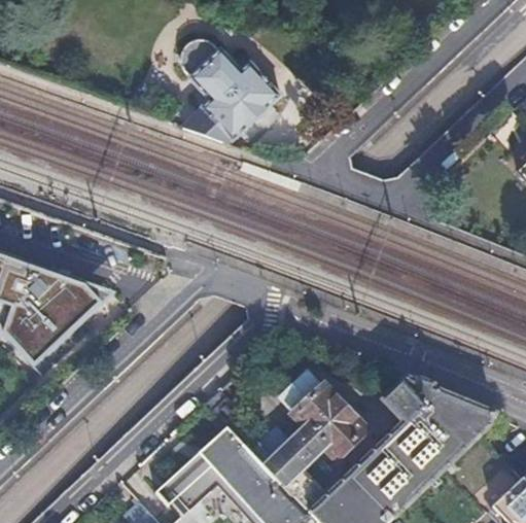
[(199,109),(182,126),(221,140),(226,136),(230,138),(277,94),(245,61),(237,69),(216,48),(214,50),(210,47),(207,45),(202,44),(198,44),(194,44),(189,47),(186,49),(183,54),(182,59),(181,63),(182,67),(184,71),(187,74),(184,78),(205,98),(197,106),(199,109)]
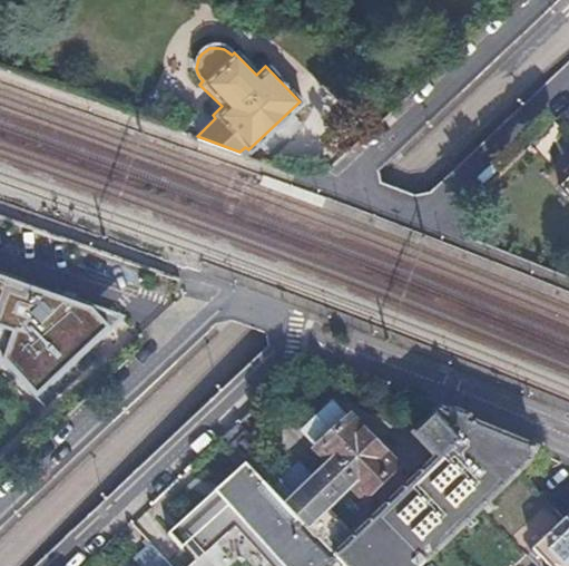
[(568,171),(553,185),(568,201),(568,171)]
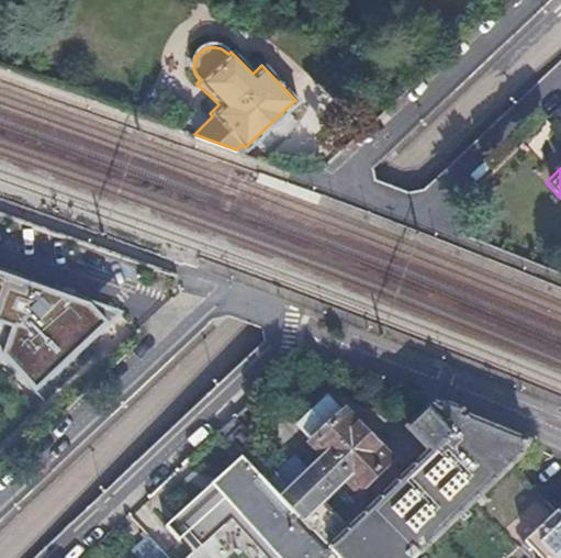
[(0,357),(32,393),(46,380),(48,381),(108,325),(83,300),(24,279),(23,281),(0,272),(0,357)]
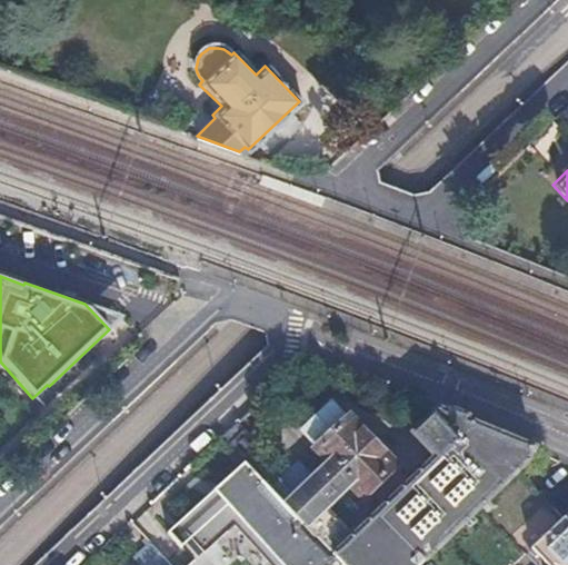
[(121,317),(85,304),(109,329),(121,317)]
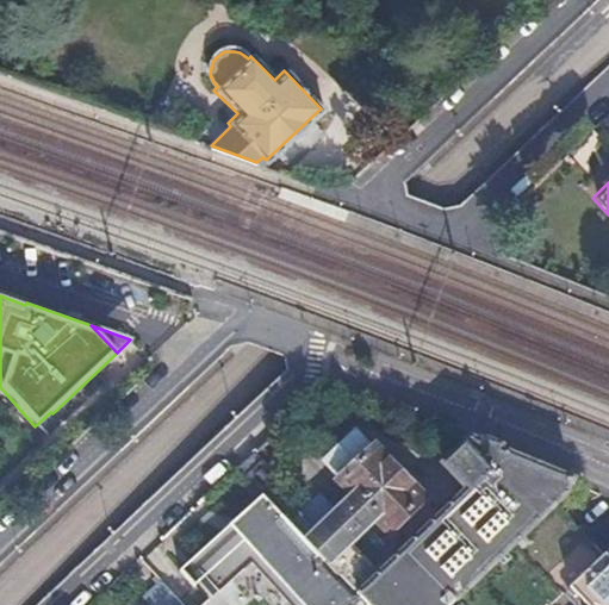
[(334,509),(317,493),(289,518),(341,573),(358,557),(343,541),(372,515),(386,529),(420,497),(353,428),(321,459),(352,493),(334,509)]
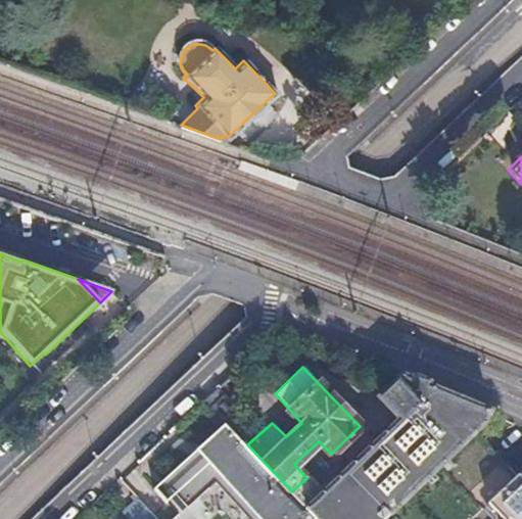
[(318,518),(385,518),(476,431),(483,424),(490,410),(418,382),(402,376),(379,398),(401,419),(325,492),(309,476),(306,478),(292,491),(315,515),(318,518)]
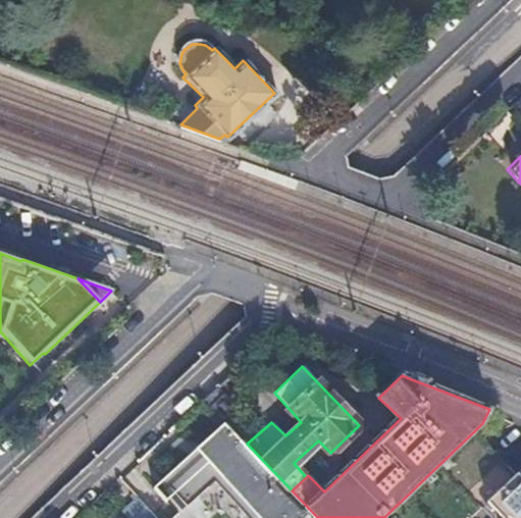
[(219,378),(202,395),(221,416),(239,400),(219,378)]
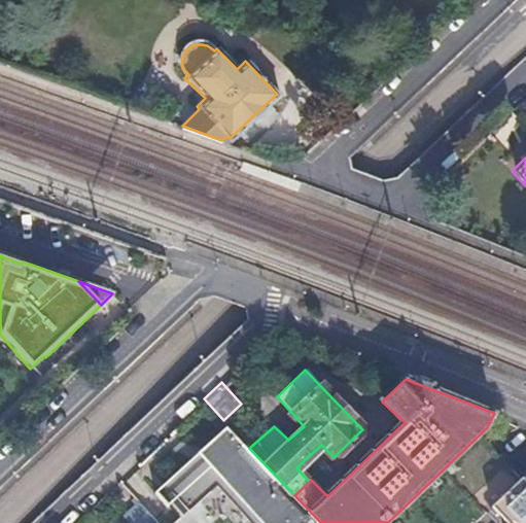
[(249,448),(226,423),(166,481),(191,508),(218,481),(230,471),(278,522),(301,522),(302,522),(312,522),(317,519),(294,495),(249,448)]
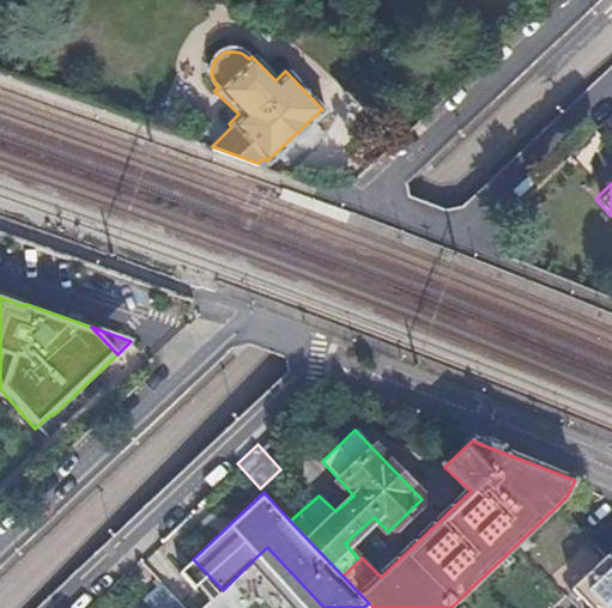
[(579,607),(611,607),(611,546),(562,590),(579,607)]
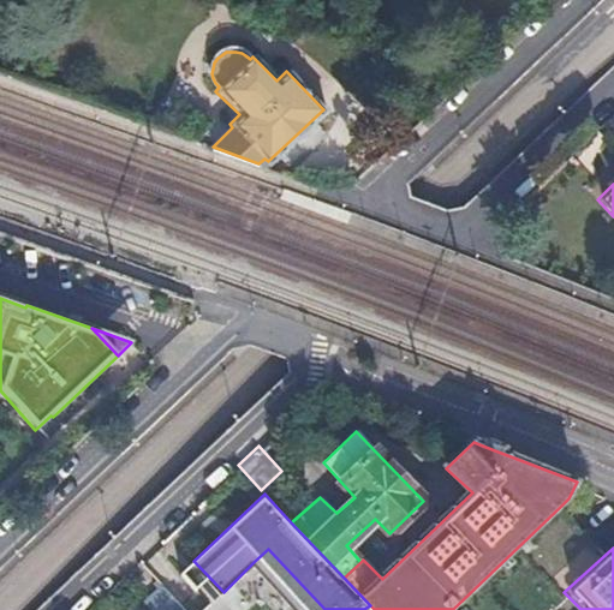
[(325,609),(268,549),(255,561),(300,609),(325,609)]
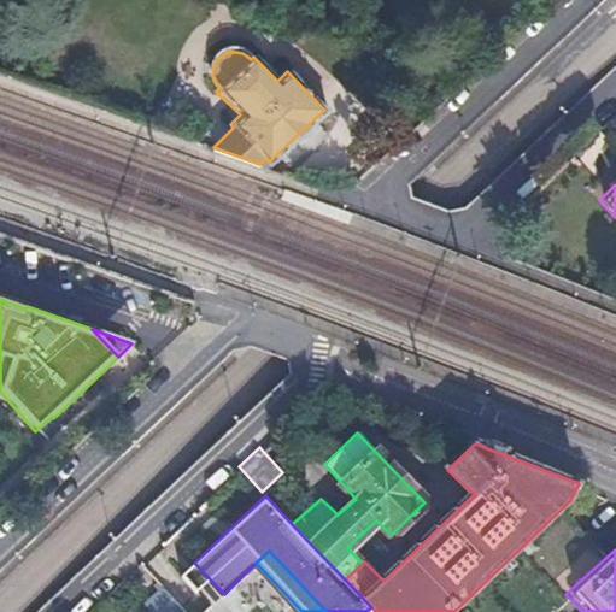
[(187,611),(162,583),(141,601),(151,611),(187,611)]
